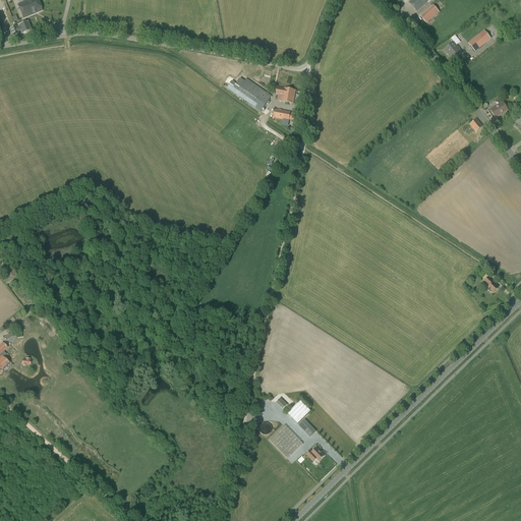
[(23,18),(42,11),(37,0),(30,0),(17,5),(23,18)]
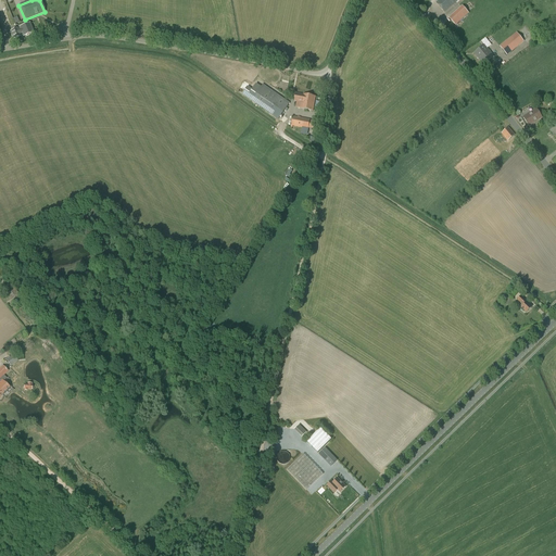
[(444,13),(458,0),(439,0),(436,3),(444,13)]
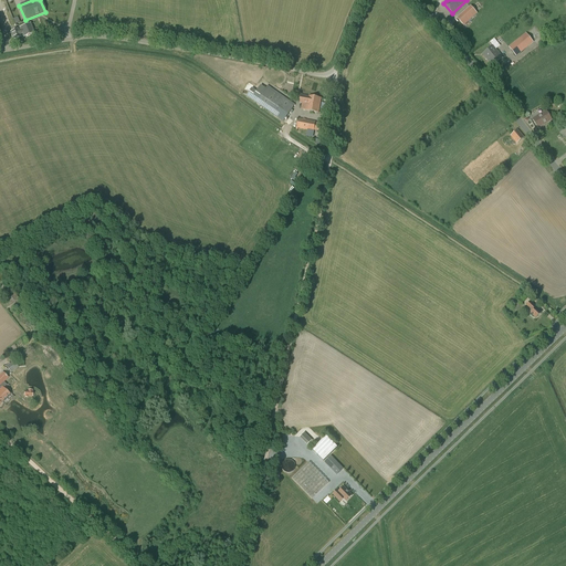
[(474,11),(470,8),(468,10),(468,9),(458,19),(464,25),(474,17),(471,13),(474,11)]
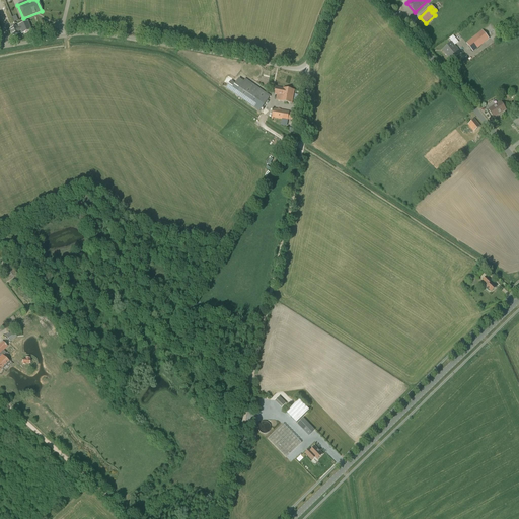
[(30,30),(27,22),(18,26),(16,27),(16,26),(10,29),(12,36),(18,33),(20,32),(21,34),(30,30)]
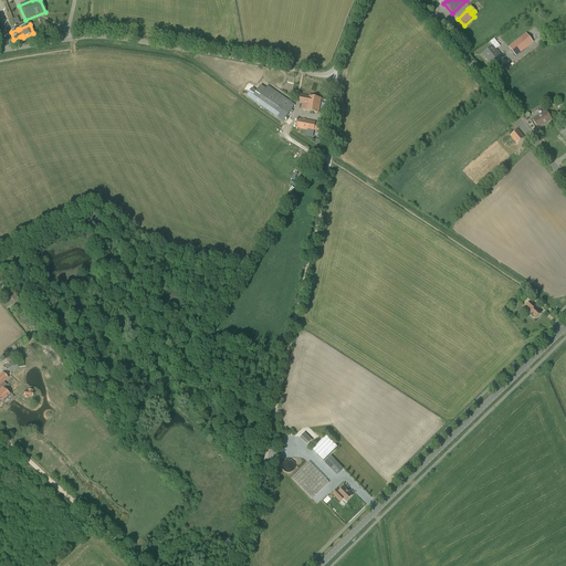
[(526,33),(521,38),(509,48),(516,56),(533,42),(526,33)]
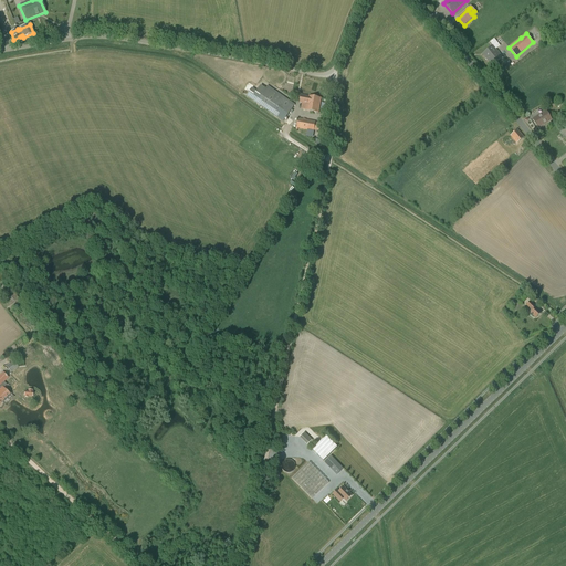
[(485,52),(482,54),(492,65),(492,66),(496,64),(503,58),(496,50),(501,46),(495,39),(490,43),(493,46),(485,52)]
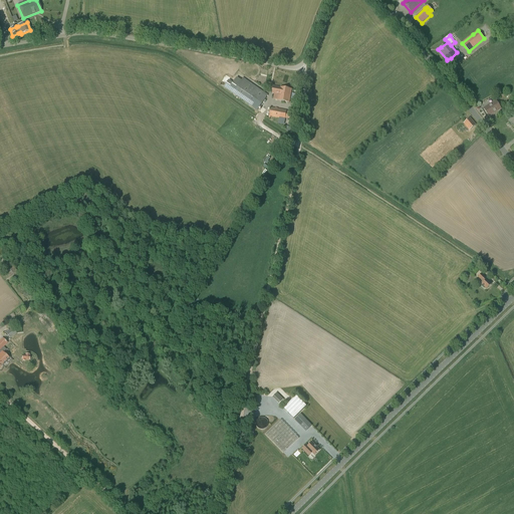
[(446,69),(450,65),(446,60),(442,64),(446,69)]
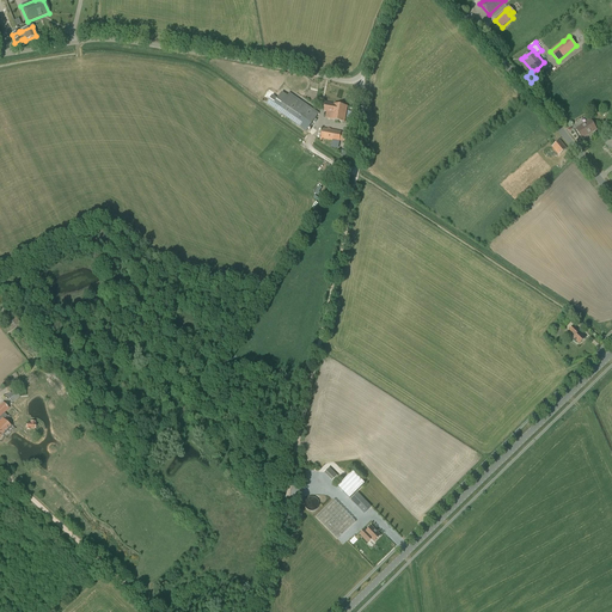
[(283,102),(276,111),(292,122),(306,132),(312,123),(316,118),(319,114),(318,112),(298,99),(289,93),(287,96),(283,102)]
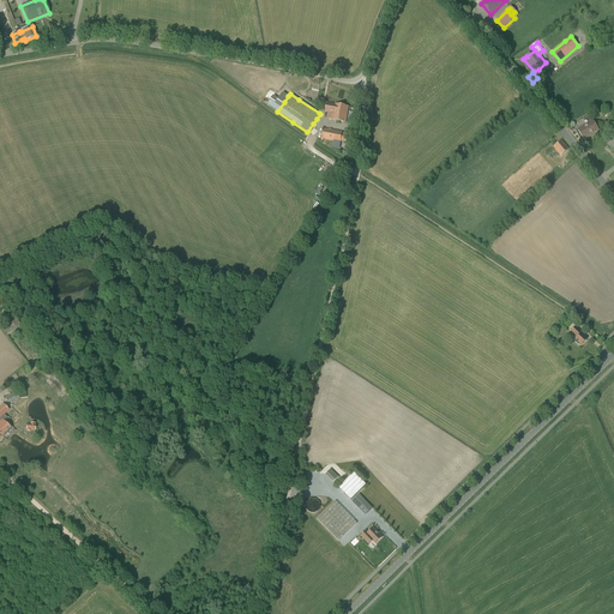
[(345,122),(348,107),(326,103),(326,106),(324,106),(324,109),(325,110),(325,112),(333,113),(332,120),(345,122)]
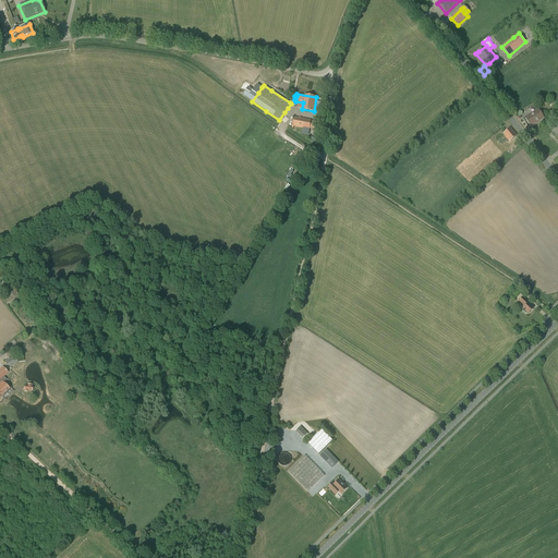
[(531,126),(544,119),(538,109),(525,117),(531,126)]
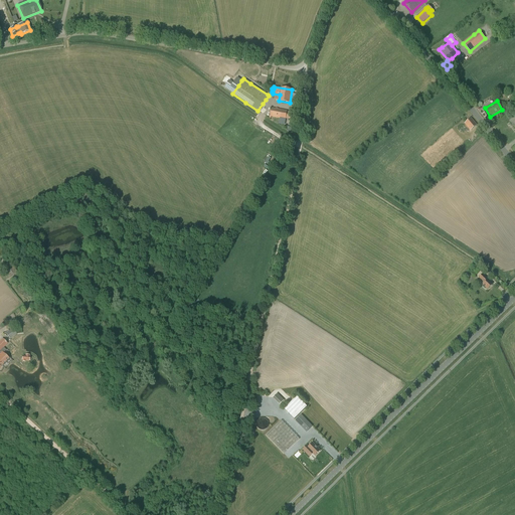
[(276,109),(271,108),(270,117),(286,120),(287,111),(278,109),(276,108),(276,109)]
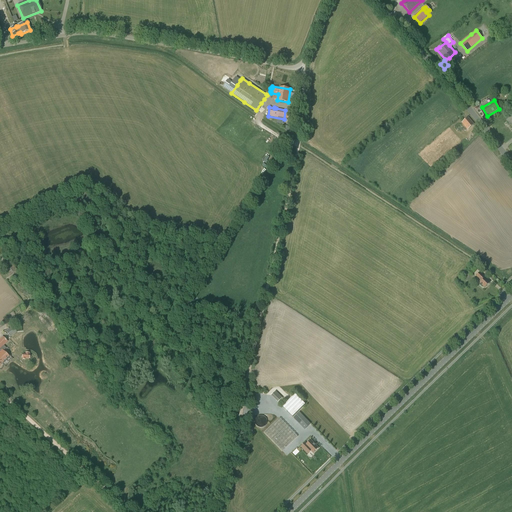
[(468,129),(474,124),(468,117),(462,122),(468,129)]
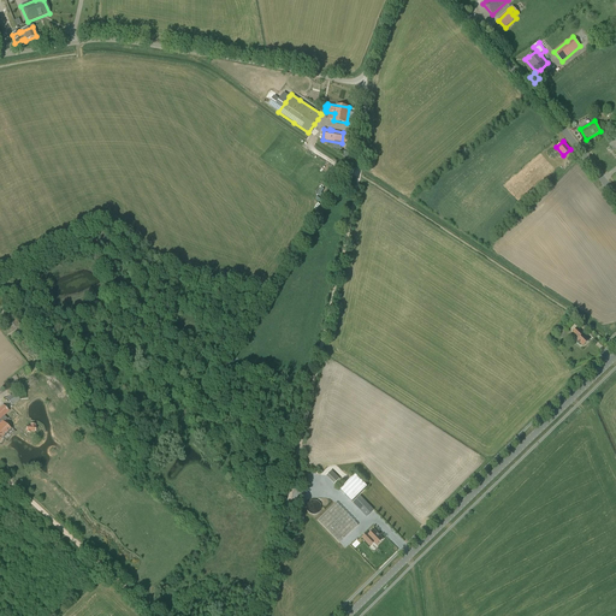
[(11,331),(21,325),(6,304),(0,309),(0,311),(4,317),(1,318),(11,331)]
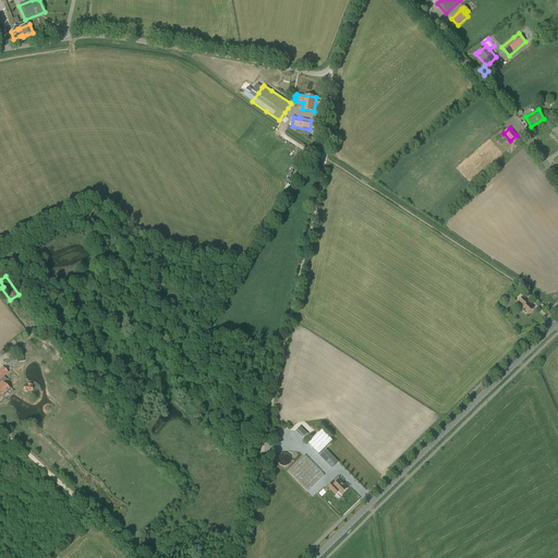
[(509,307),(514,301),(514,300),(513,299),(519,293),(516,290),(507,299),(507,300),(505,302),(509,307)]
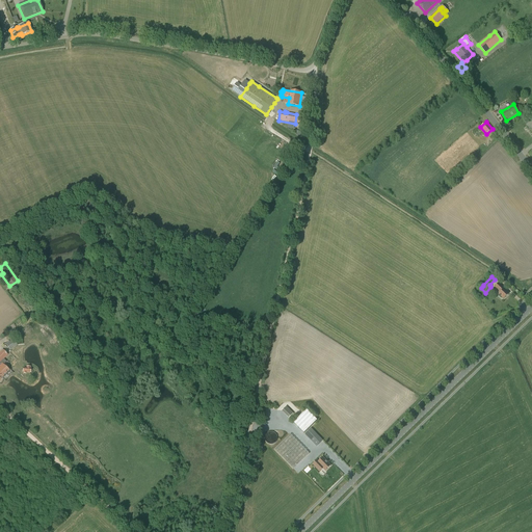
[(504,299),(509,294),(504,290),(504,289),(499,284),(495,287),(501,292),(498,295),(501,297),(502,296),(504,299)]
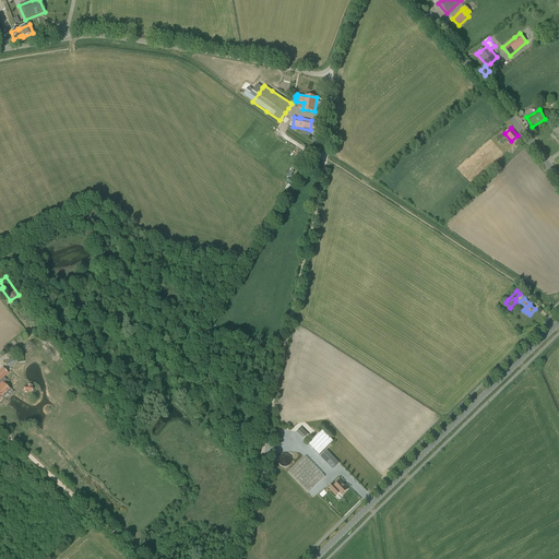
[(10,368),(19,363),(14,356),(6,361),(10,368)]
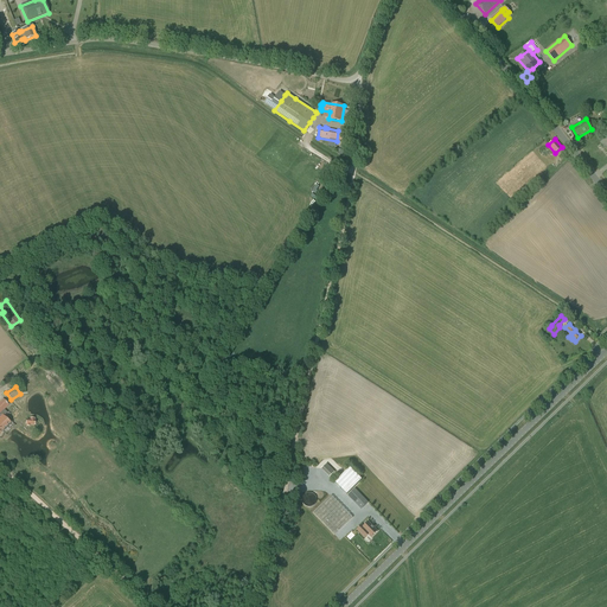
[(0,433),(11,423),(4,416),(7,413),(5,410),(8,406),(2,400),(0,401),(0,433)]
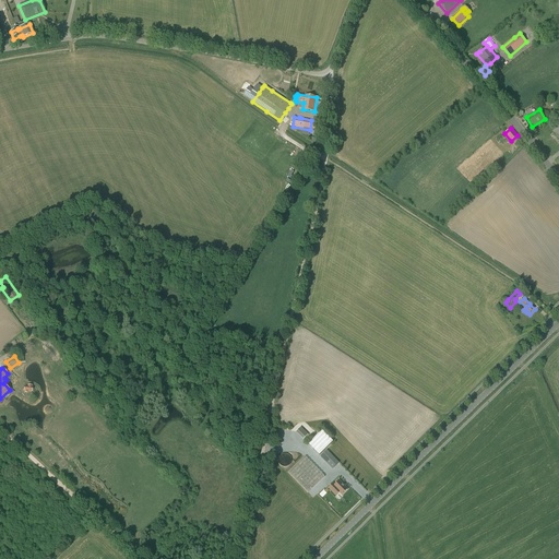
[(298,430),(305,439),(310,435),(304,426),(298,430)]
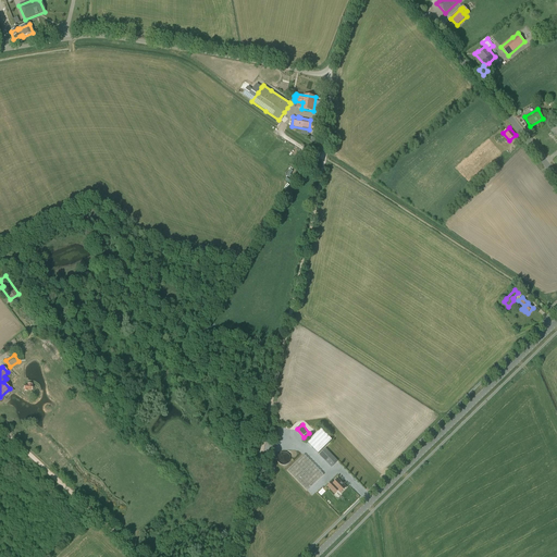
[(319,454),(333,440),(325,432),(308,442),(319,454)]
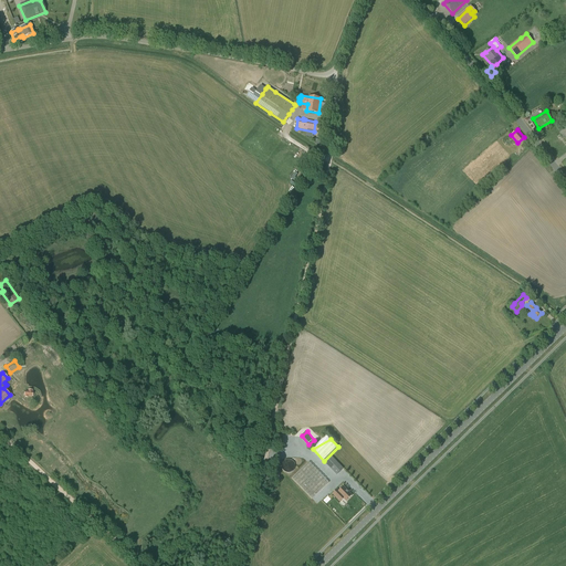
[(345,443),(342,447),(354,460),(358,457),(345,443)]
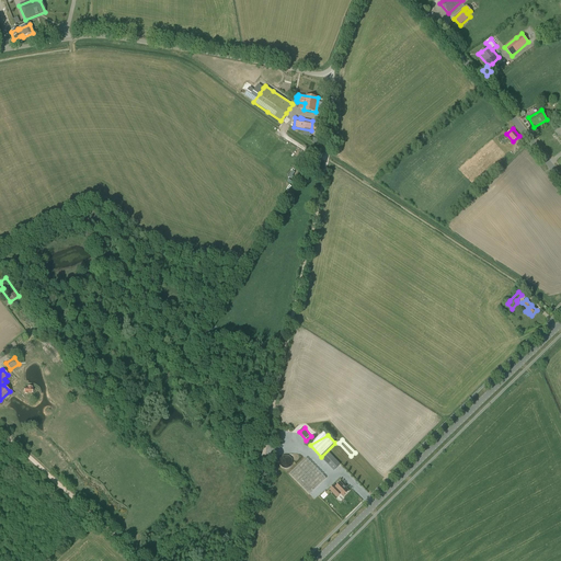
[(338,445),(334,448),(347,459),(351,456),(338,445)]
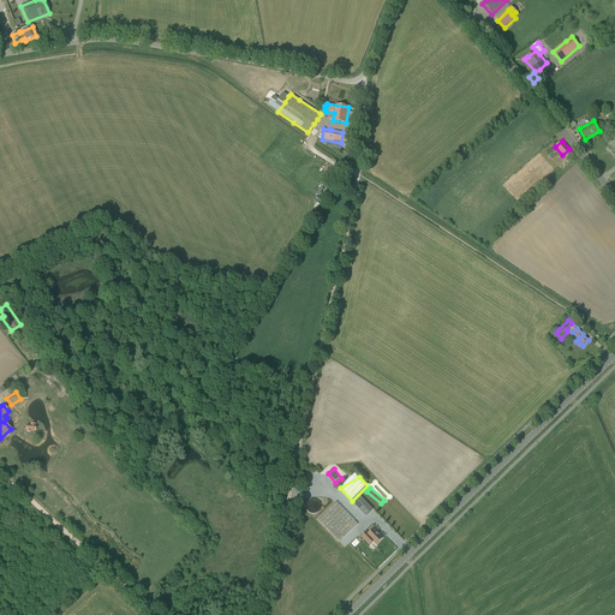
[(366,515),(374,509),(360,495),(353,502),(366,515)]
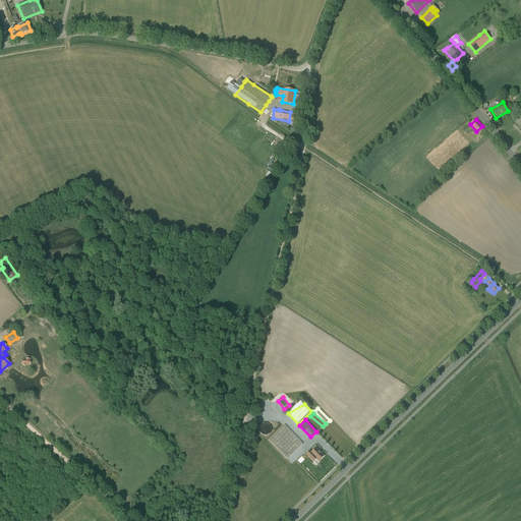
[(266,422),(265,422),(264,423),(263,423),(262,424),(261,424),(261,425),(259,426),(259,427),(259,428),(259,429),(259,430),(259,431),(261,432),(262,433),(263,435),(264,435),(265,436),(266,436),(267,435),(268,435),(269,435),(270,433),(271,432),(271,431),(272,430),(272,429),(272,428),(272,427),(272,426),(271,425),(271,424),(270,424),(269,423),(268,423),(267,422),(266,422)]
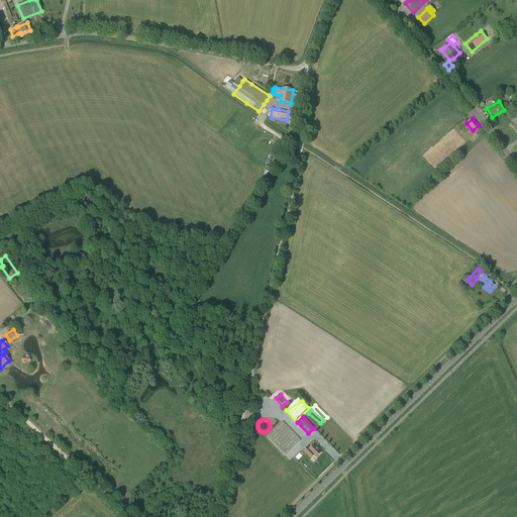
[(286,455),(301,440),(283,422),(268,436),(286,455)]
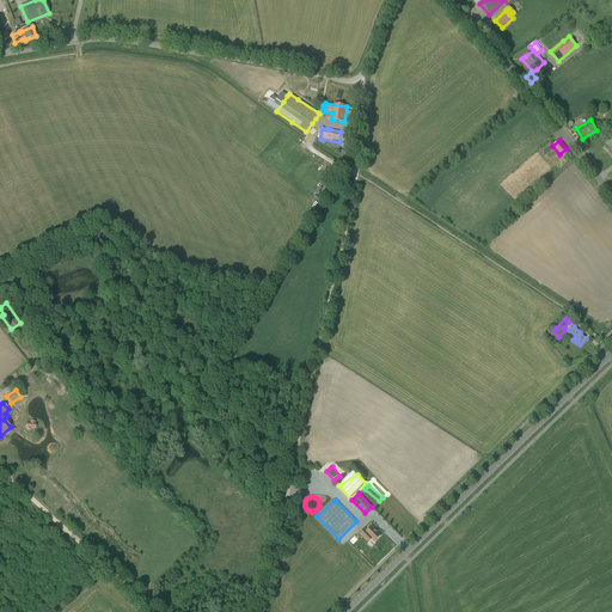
[(381,536),(372,526),(367,531),(365,530),(360,534),(368,543),(372,539),(374,542),(381,536)]
